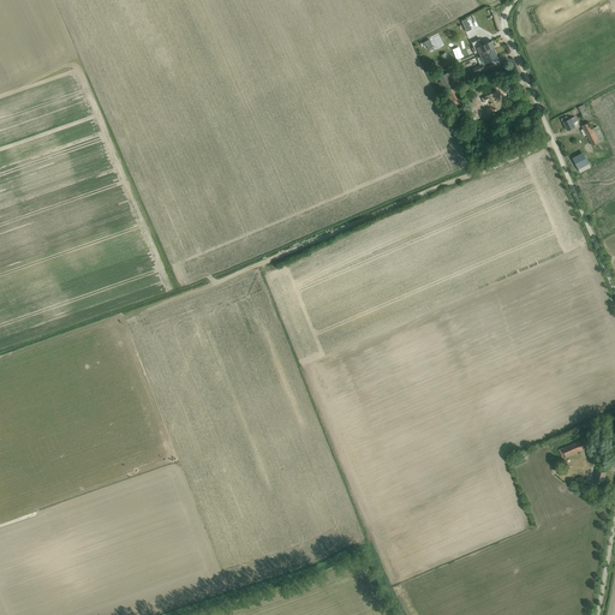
[(466,18),(461,21),(466,33),(471,30),(466,18)]
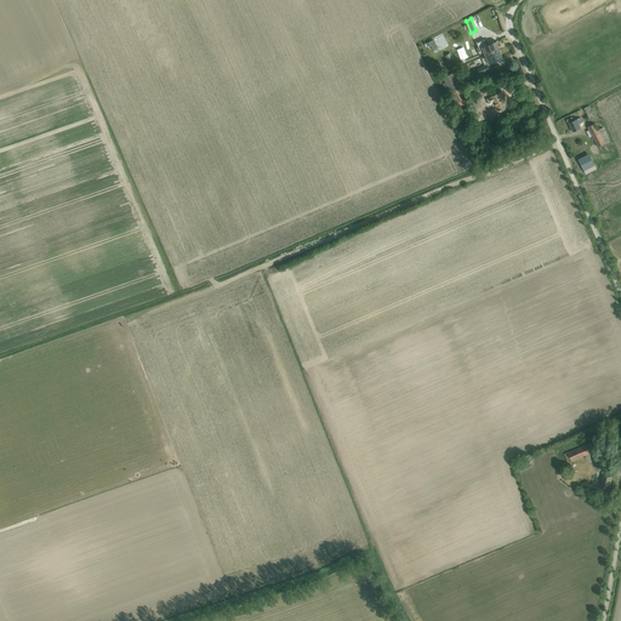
[(482,49),(488,46),(484,39),(476,43),(478,47),(477,47),(479,55),(484,52),(482,49)]
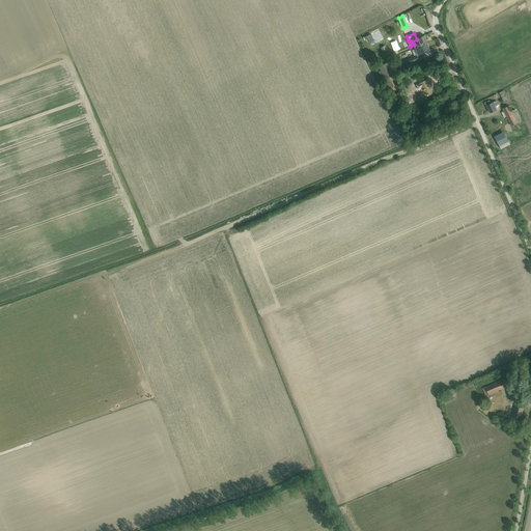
[(412,42),(414,45),(415,48),(427,44),(424,36),(417,39),(412,42)]
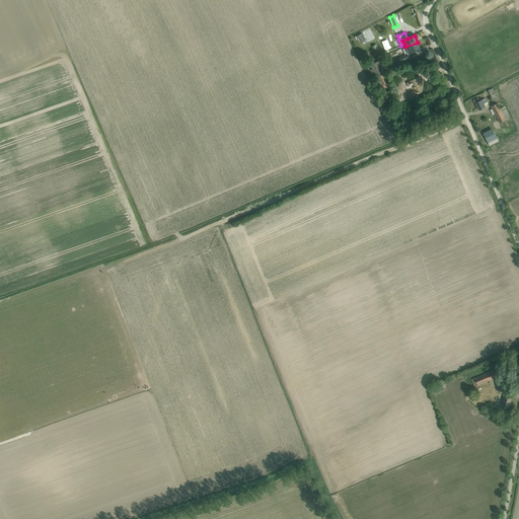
[(398,58),(400,62),(400,63),(401,63),(403,63),(402,62),(410,59),(408,55),(411,54),(421,49),(418,43),(405,47),(406,48),(402,50),(405,55),(398,58)]
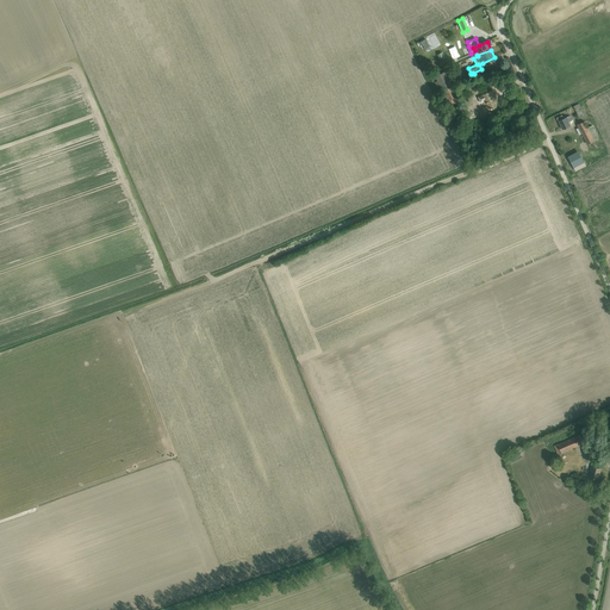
[(437,81),(435,82),(440,91),(442,89),(443,92),(453,86),(446,72),(435,76),(437,81)]
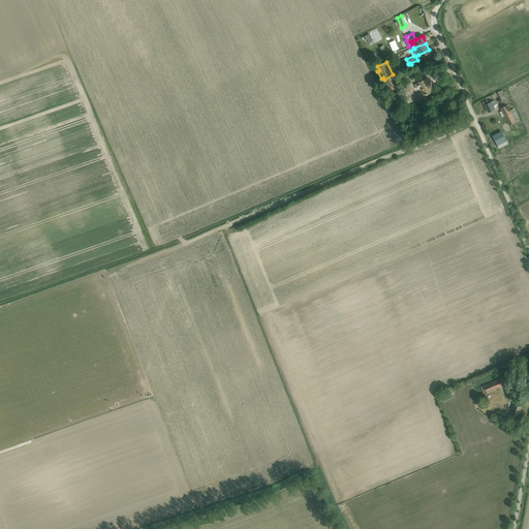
[(419,89),(411,93),(414,98),(412,99),(415,104),(421,102),(418,97),(424,95),(424,96),(429,94),(428,92),(435,88),(433,84),(431,85),(428,78),(422,81),(421,80),(418,81),(418,82),(417,82),(418,83),(416,84),(419,89)]
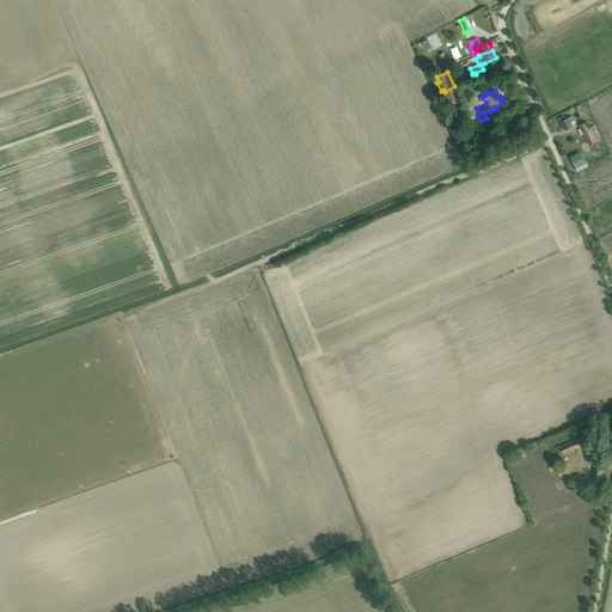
[(581,104),(575,106),(579,114),(581,120),(588,116),(585,108),(583,108),(581,104)]
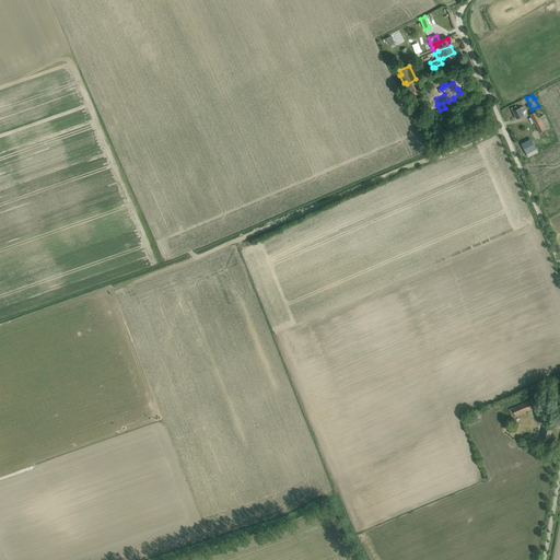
[(432,101),(424,104),(429,116),(435,113),(434,109),(435,109),(434,107),(432,101)]
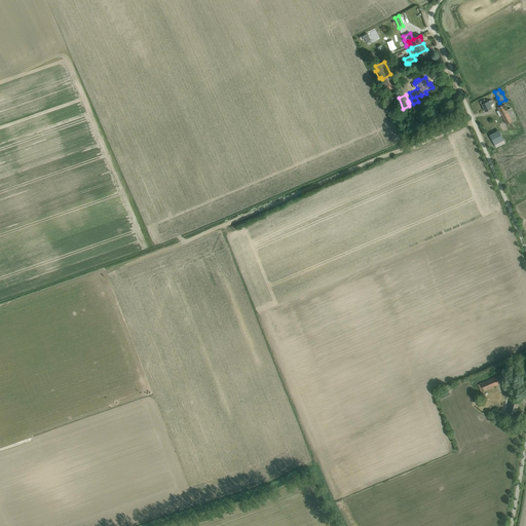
[(481,102),(480,103),(481,104),(482,104),(485,112),(493,108),(492,105),(493,105),(491,100),(486,103),(485,100),(481,102)]
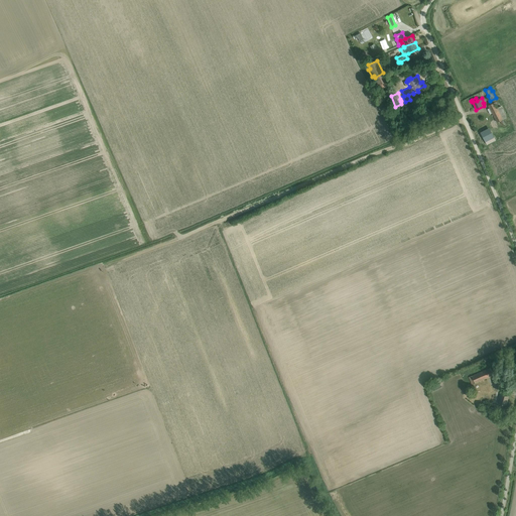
[(495,103),(488,106),(491,114),(492,114),(497,123),(500,121),(502,125),(505,124),(503,120),(507,118),(501,106),(497,108),(495,103)]
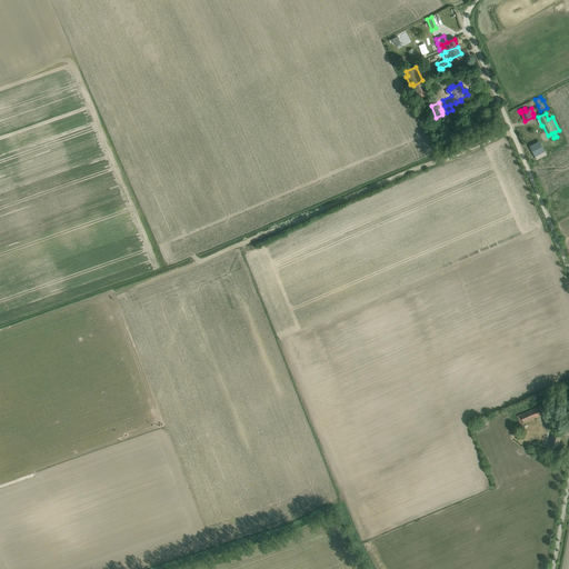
[(539,141),(530,147),(537,160),(547,155),(539,141)]
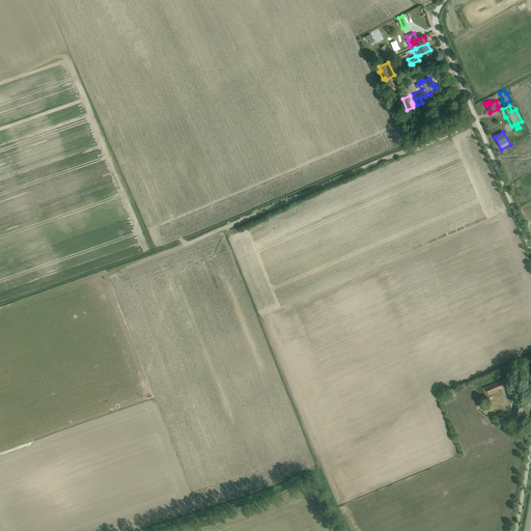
[(485,387),(482,388),(485,396),(488,394),(488,395),(512,385),(508,376),(504,379),(496,382),(496,381),(493,382),(494,383),(485,387)]
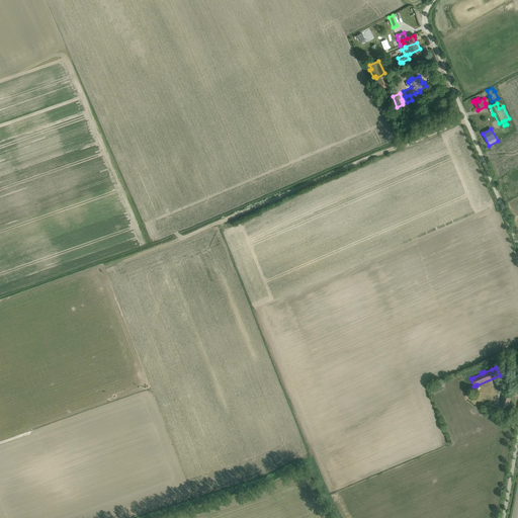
[(434,391),(437,396),(446,392),(443,386),(434,391)]
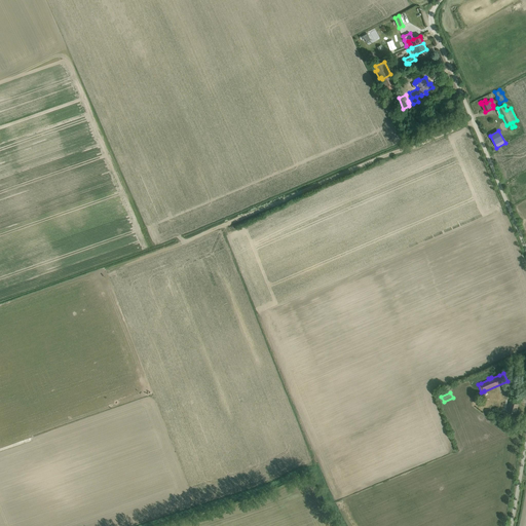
[(510,402),(508,411),(516,414),(519,404),(510,402)]
